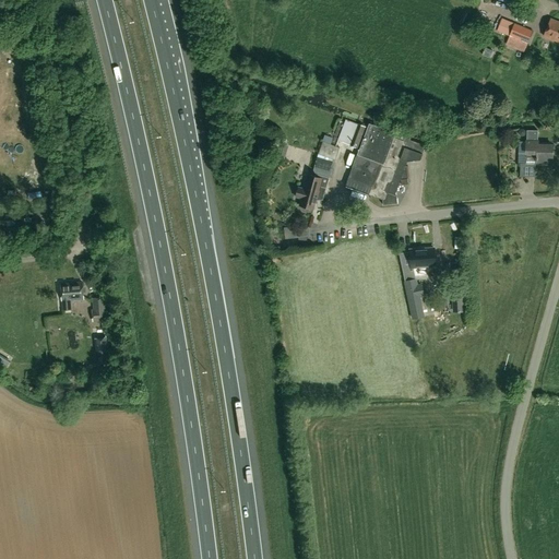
[(544,36),(558,42),(558,22),(550,19),(544,36)]
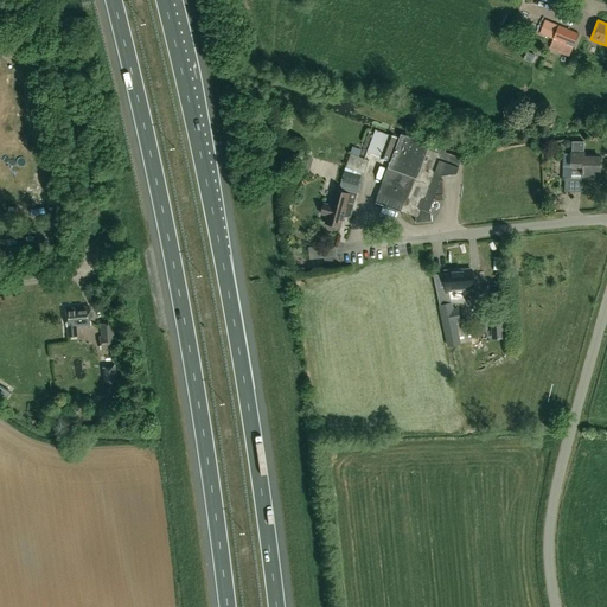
[(558,25),(551,39),(572,48),(579,33),(558,25)]
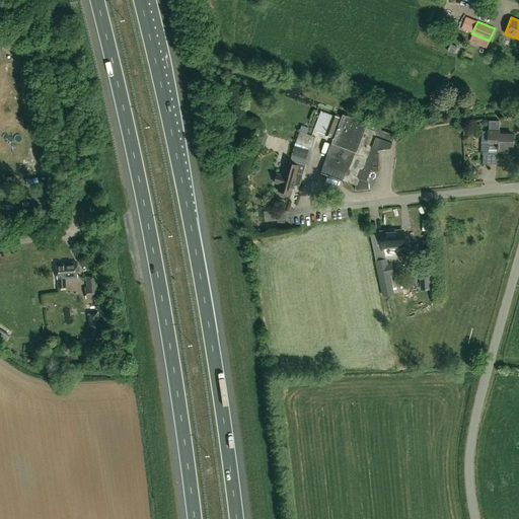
[(314,130),(334,137),(320,172),(355,186),(356,191),(369,189),(368,181),(366,181),(378,150),(390,149),(392,143),(395,135),(380,130),(381,125),(377,124),(374,131),(365,128),(367,124),(343,115),(341,118),(332,115),(331,116),(321,112),(320,114),(315,113),(310,129),(314,130)]
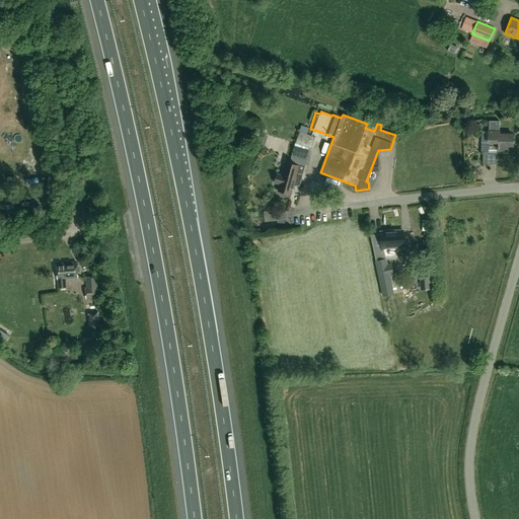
[(309,148),(310,149),(315,137),(312,136),(314,130),(310,129),(308,134),(299,131),(295,143),(309,148)]
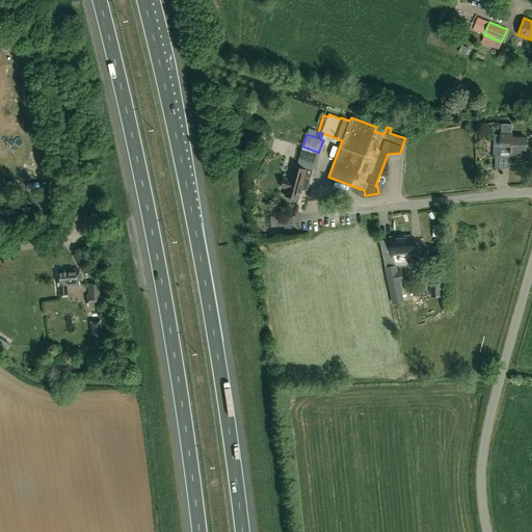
[(511,134),(501,134),(500,156),(525,157),(526,138),(511,137),(511,134)]
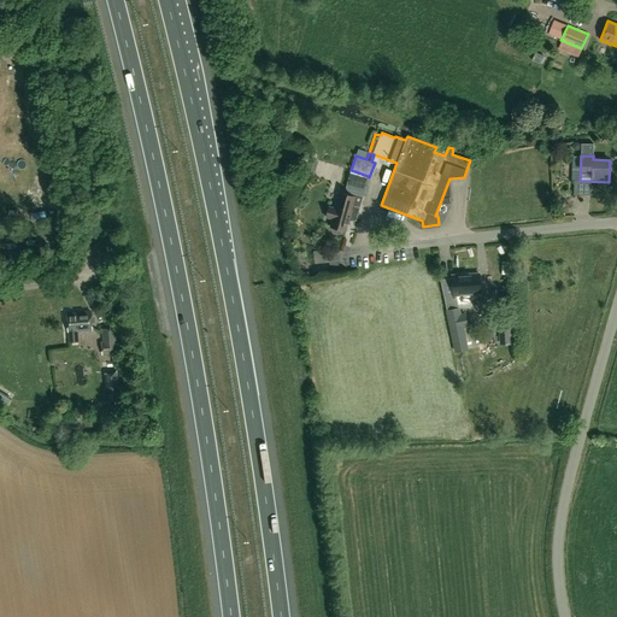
[(368,176),(351,170),(347,182),(364,187),(368,176)]
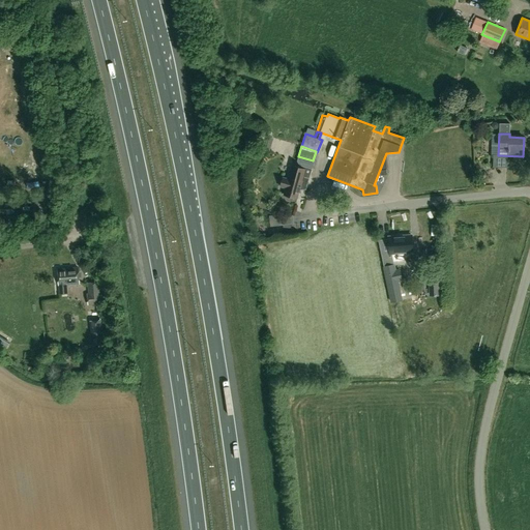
[(507,168),(507,155),(498,155),(493,154),(493,168),(507,168)]
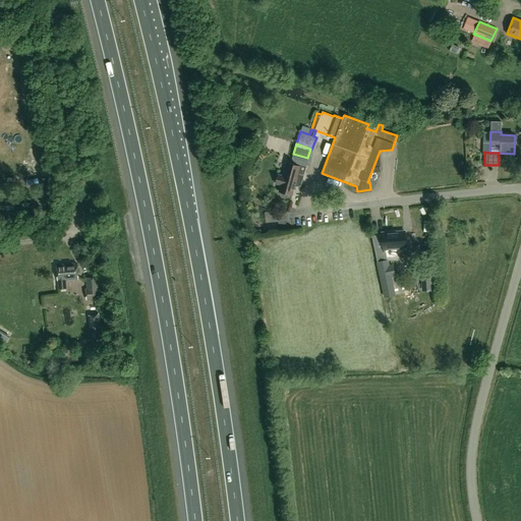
[(306,166),(293,162),(293,164),(286,162),(283,176),(278,174),(276,183),(280,184),(279,191),(292,194),(295,184),(300,185),(306,166)]
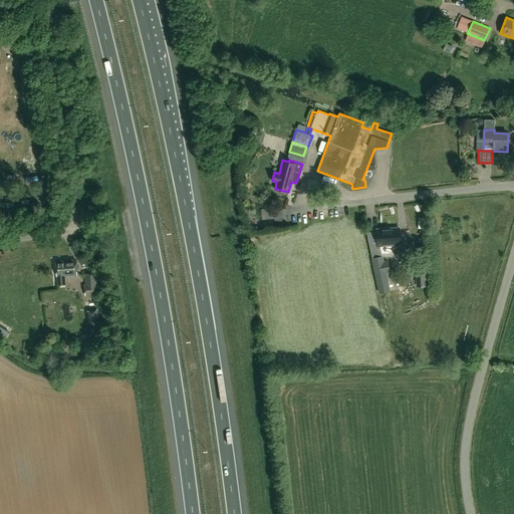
[(394,246),(400,245),(399,228),(375,230),(377,247),(379,247),(381,254),(392,253),(395,250),(394,246)]
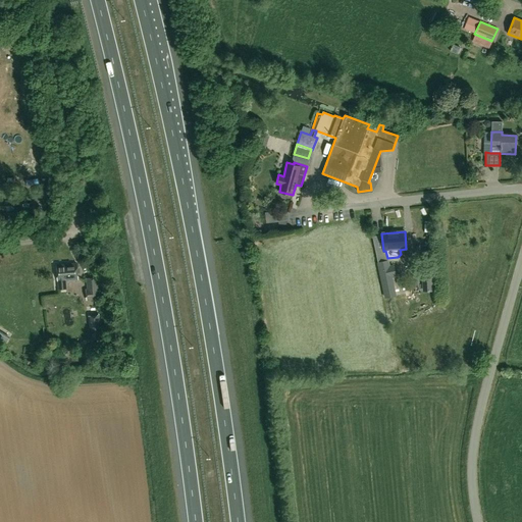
[(376,262),(381,282),(393,280),(393,277),(396,276),(394,264),(389,265),(388,259),(376,262)]
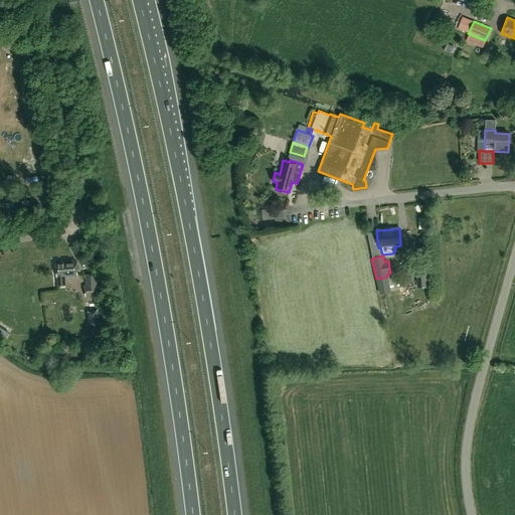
[(76,276),(75,260),(55,262),(57,286),(65,285),(65,277),(76,276)]
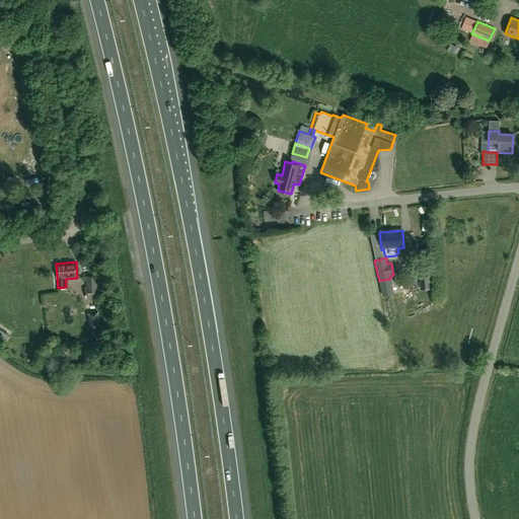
[(430,271),(419,272),(421,290),(431,289),(430,271)]
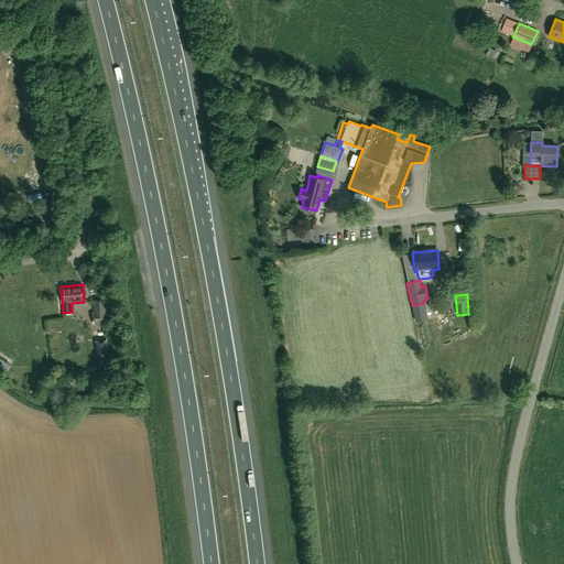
[(105,300),(93,301),(94,312),(93,312),(94,325),(107,324),(105,300)]
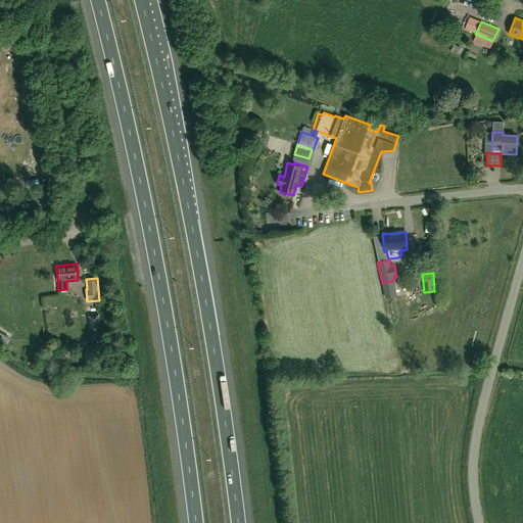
[(385,297),(396,295),(394,283),(382,286),(385,297)]
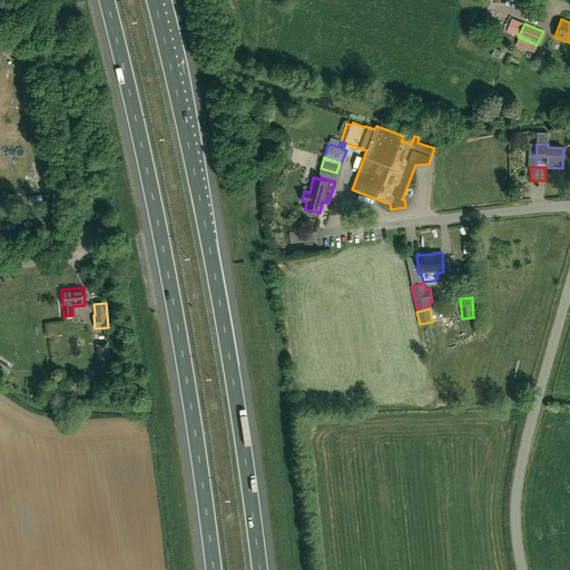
[(108,344),(97,345),(99,372),(110,371),(108,344)]
